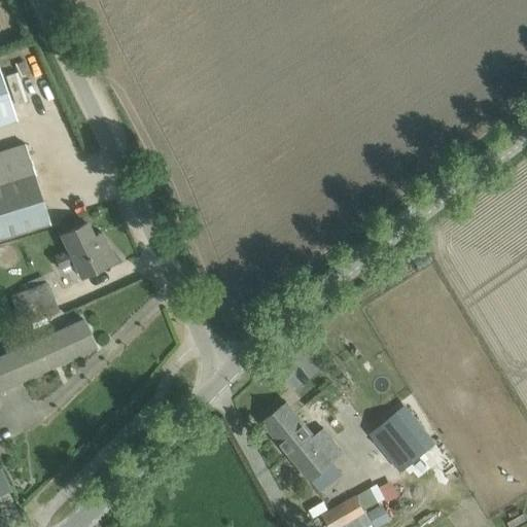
[(0,97),(0,131),(9,129),(0,97)]
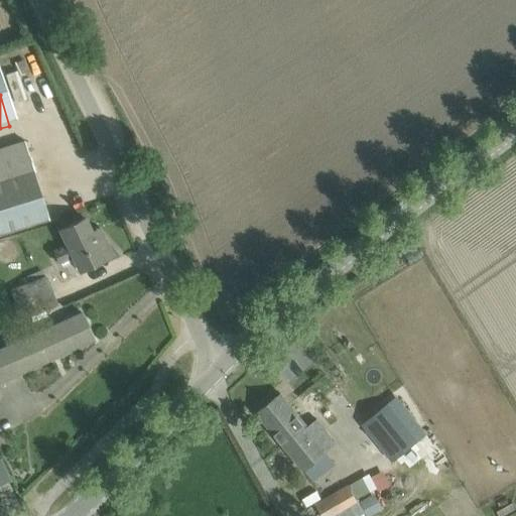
[(25,141),(0,148),(0,231),(48,217),(25,141)]
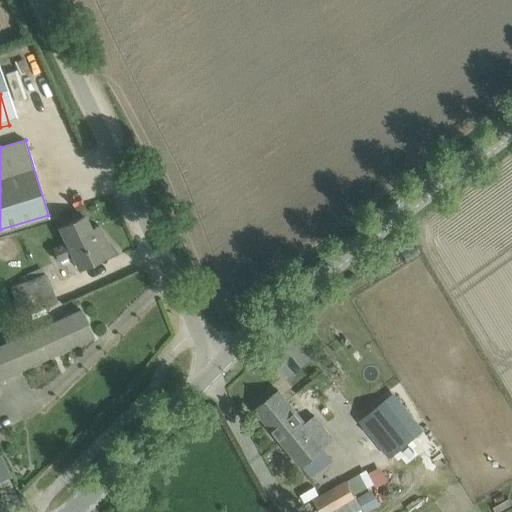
[(60,227),(66,241),(67,242),(53,249),(59,260),(72,254),(79,268),(86,266),(104,257),(103,255),(112,251),(105,238),(97,242),(84,216),(66,225),(60,227)]
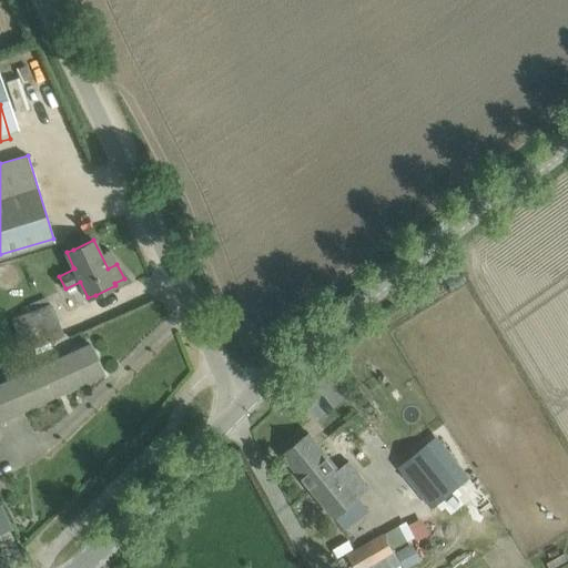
[(11,318),(24,351),(64,335),(51,302),(11,318)]
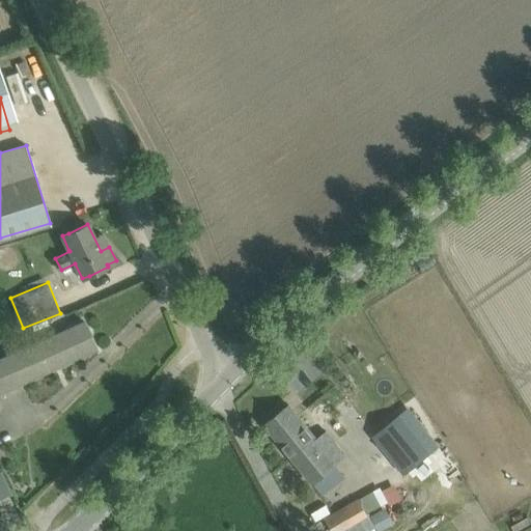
[(0,359),(0,392),(98,350),(85,322),(0,359)]
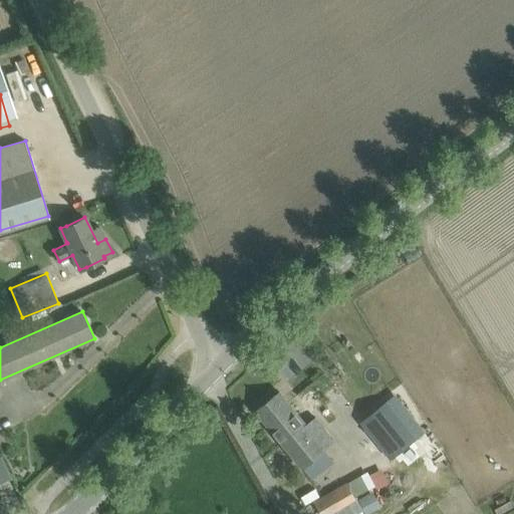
[(336,363),(329,369),(334,376),(341,370),(336,363)]
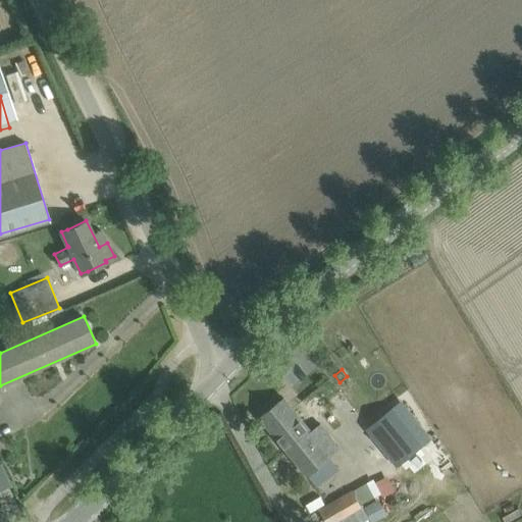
[(283,398),(260,417),(308,476),(342,449),(321,423),(311,431),(283,398)]
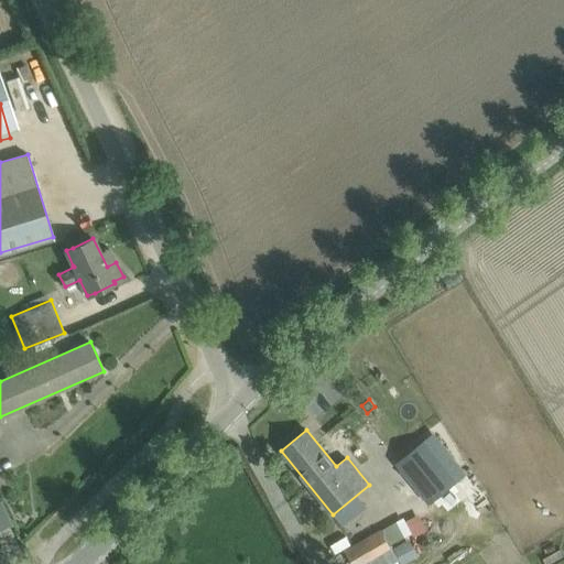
[(424,442),(397,464),(429,503),(456,481),(429,447),(424,442)]
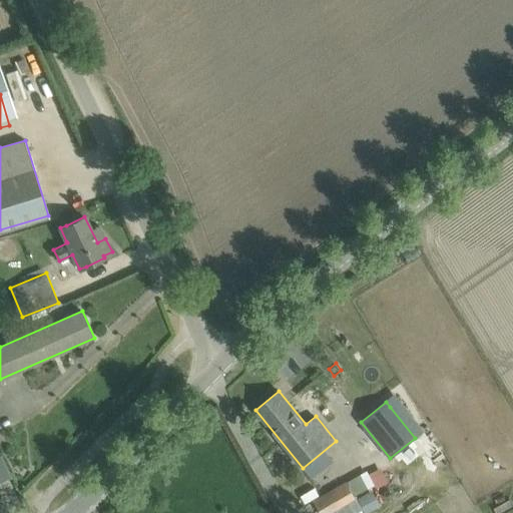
[(315,501),(322,512),(334,512),(357,500),(347,482),(315,501)]
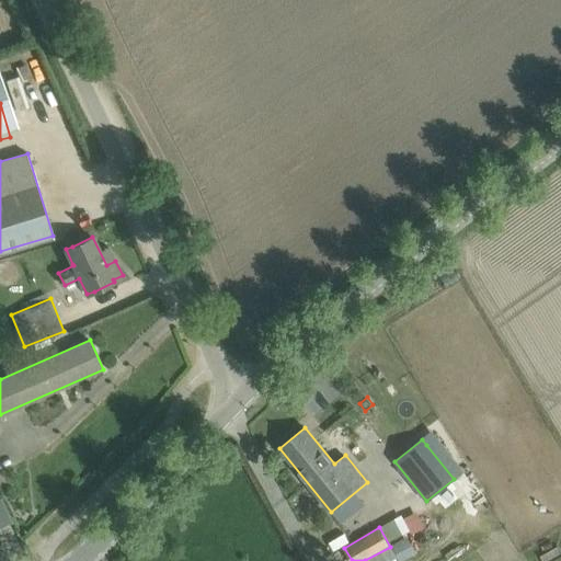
[(402,539),(391,546),(399,560),(401,560),(412,556),(402,539)]
